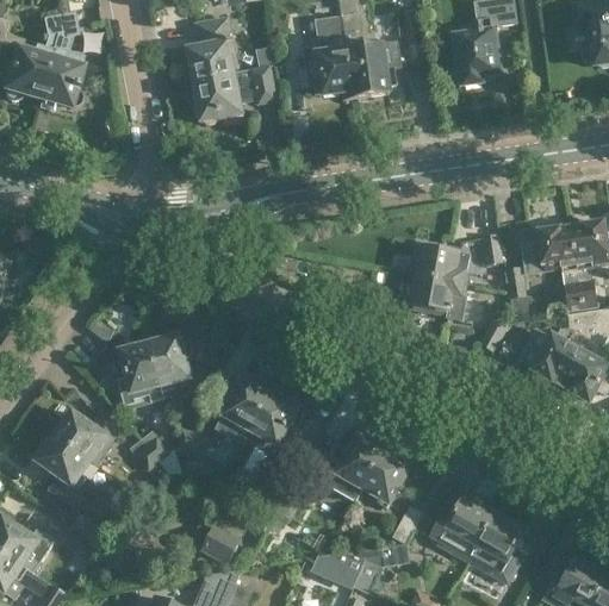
[(381,43),(362,45),(361,37),(353,38),(352,31),(359,30),(354,0),(339,0),(341,14),(354,98),(389,93),(387,86),(397,85),(393,67),(385,68),(381,43)]
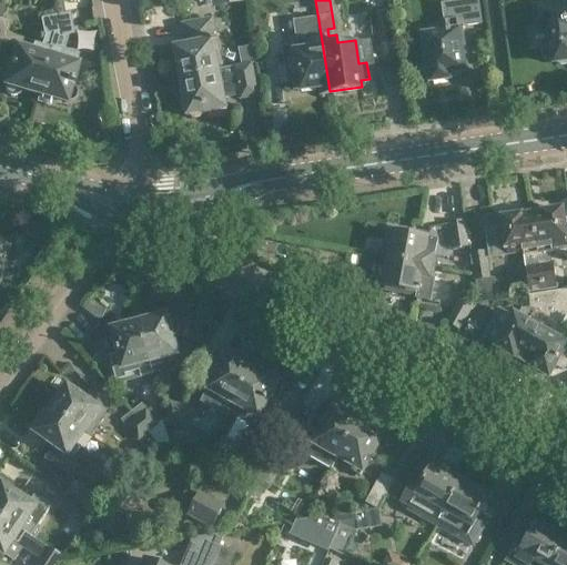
[(442,2),(446,30),(422,33),(428,73),(429,73),(431,79),(448,77),(447,71),(463,68),(459,43),(463,43),(461,28),(459,28),(458,22),(463,21),(463,23),(479,21),(476,0),(455,0),(442,2)]
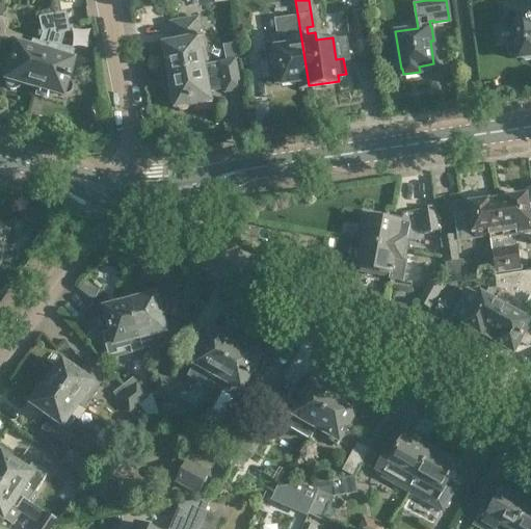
[(524,0),(499,4),(502,23),(512,21),(515,41),(510,42),(509,43),(508,44),(507,45),(506,46),(506,47),(506,48),(506,49),(507,50),(507,51),(508,53),(509,53),(510,54),(511,54),(513,54),(518,54),(518,56),(521,56),(524,58),(530,57),(530,0),(524,0)]
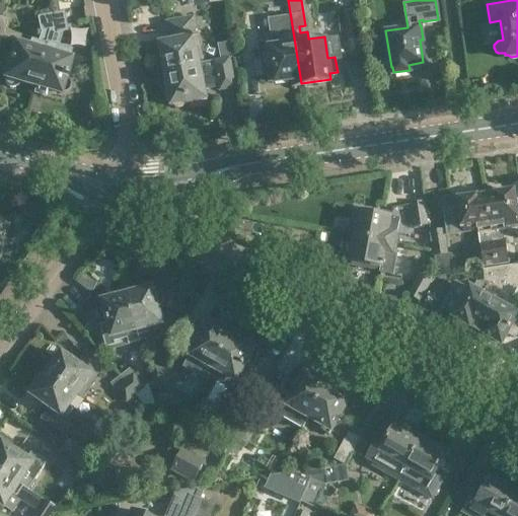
[(359,37),(355,9),(343,10),(347,39),(359,37)]
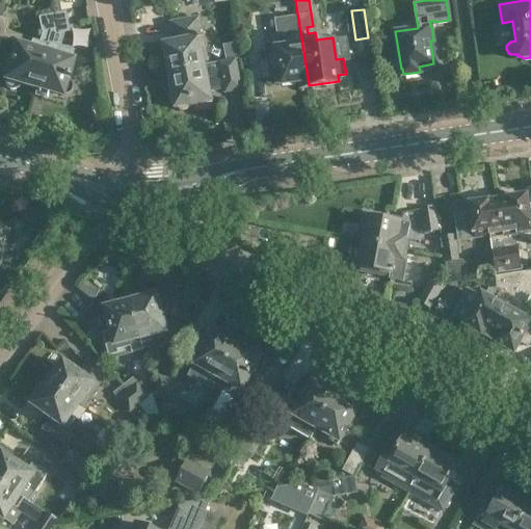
[(40,29),(42,28),(49,27),(32,82),(43,85),(42,87),(60,93),(61,94),(62,94),(64,93),(65,93),(67,91),(69,90),(70,88),(70,86),(71,84),(70,83),(70,81),(69,80),(68,79),(67,78),(64,77),(69,62),(68,60),(69,57),(68,57),(71,48),(58,45),(60,38),(57,37),(59,30),(67,29),(62,10),(37,16),(40,29)]
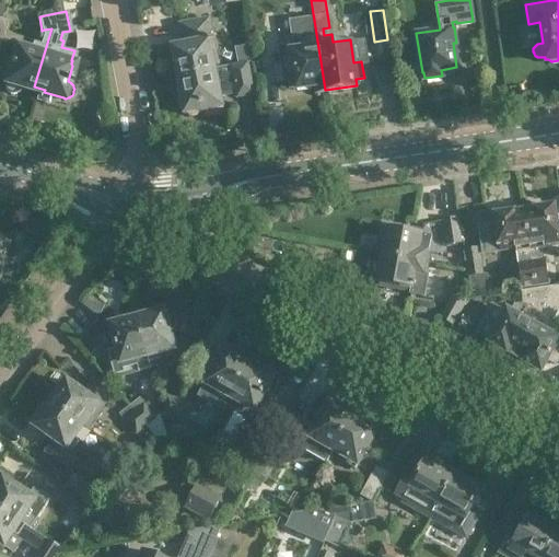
[(325,90),(313,13),(288,18),(292,48),(280,49),(282,64),(275,65),(277,79),(292,77),(293,86),(316,83),(317,91),(325,90)]
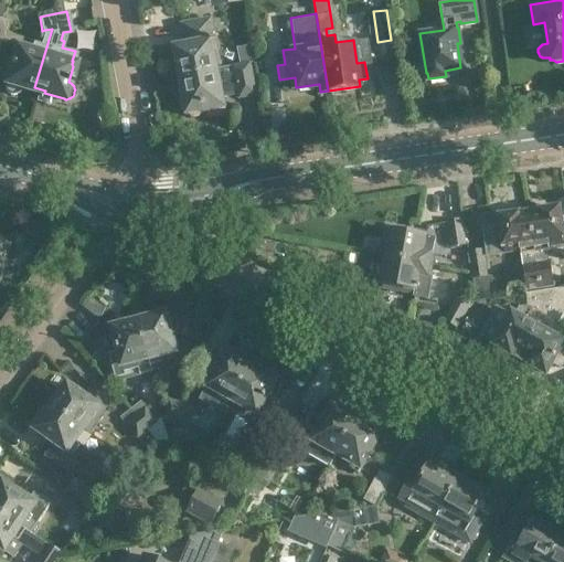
[(187,41),(172,43),(179,77),(198,73),(198,70),(221,65),(220,64),(217,49),(222,48),(220,32),(213,33),(209,16),(180,21),(183,34),(185,33),(187,41)]
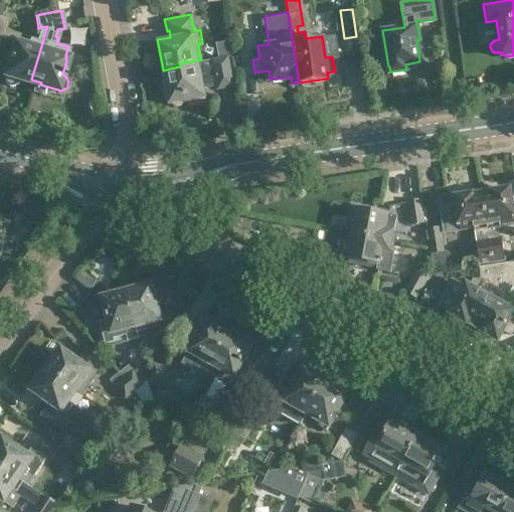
[(40,27),(36,39),(29,37),(27,44),(13,40),(3,74),(3,75),(3,77),(3,78),(4,79),(4,80),(5,81),(7,83),(8,83),(9,84),(10,84),(11,84),(13,84),(14,84),(16,82),(17,82),(18,80),(19,79),(19,78),(21,79),(22,77),(31,79),(47,26),(40,27)]
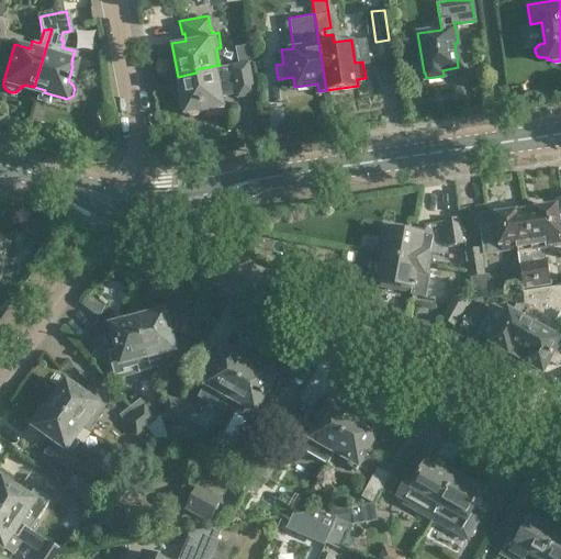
[(238,52),(236,52),(237,60),(248,58),(250,57),(247,41),(236,43),(238,52)]
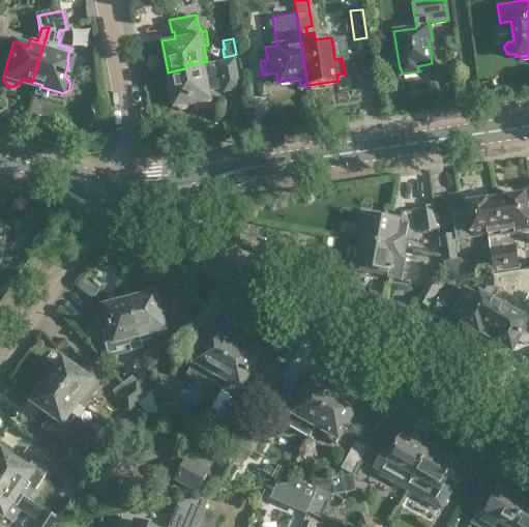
[(185,68),(168,72),(170,86),(169,89),(170,96),(173,98),(174,105),(177,104),(180,105),(186,104),(188,101),(192,100),(190,94),(208,91),(208,88),(222,85),(223,90),(240,86),(238,75),(234,55),(224,57),(206,60),(207,61),(185,65),(185,68)]
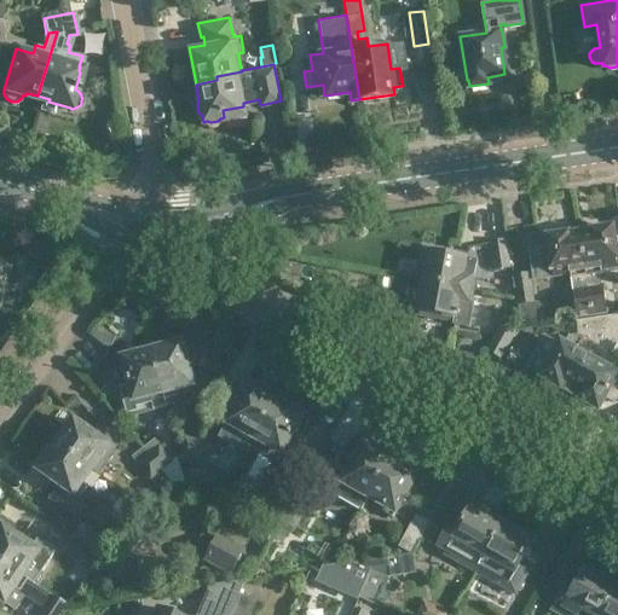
[(593,227),(579,230),(585,270),(588,289),(601,288),(600,278),(596,278),(596,272),(600,272),(600,267),(617,265),(611,225),(607,225),(604,222),(595,224),(593,227)]
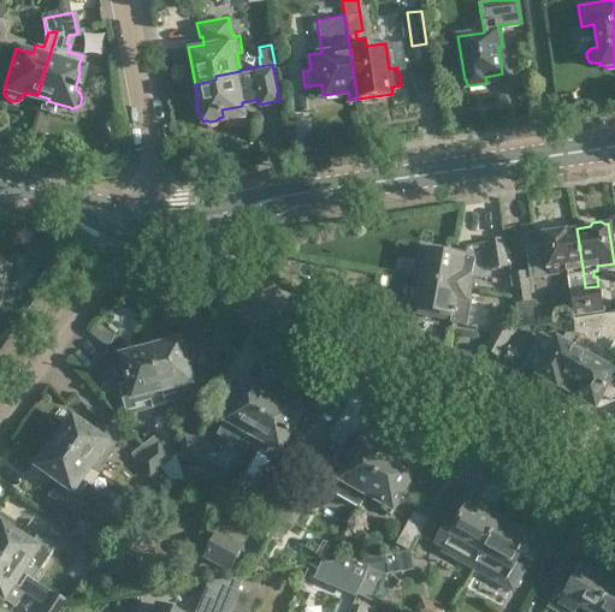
[(528,247),(527,248),(531,274),(533,274),(533,273),(548,271),(549,273),(567,269),(569,290),(585,287),(583,268),(577,229),(561,231),(559,229),(549,230),(547,232),(543,233),(544,247),(530,249),(528,247)]
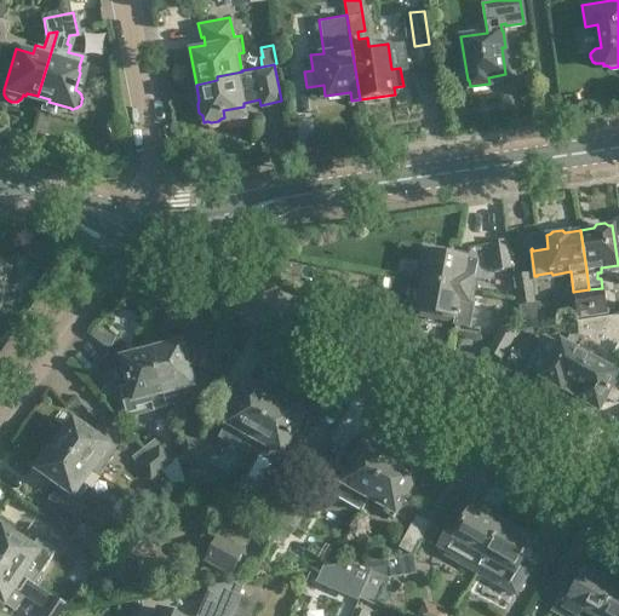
[(494,268),(509,265),(505,237),(489,240),(494,268)]
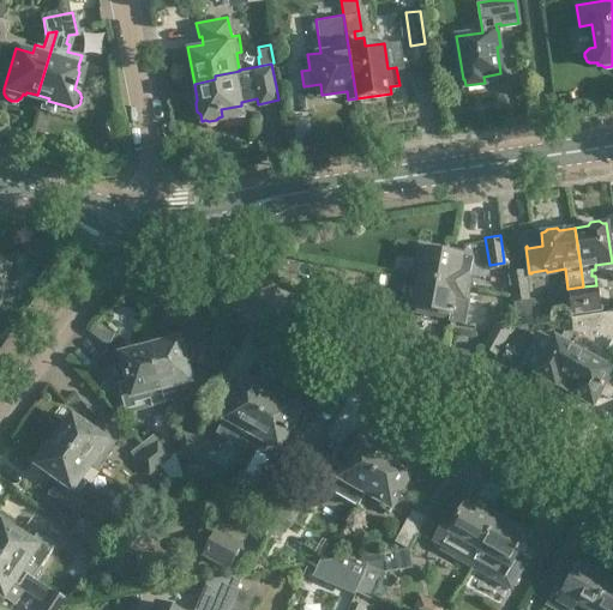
[(418,278),(466,287),(468,273),(469,273),(472,254),(461,253),(461,254),(449,252),(450,248),(428,245),(427,248),(424,247),(418,278)]
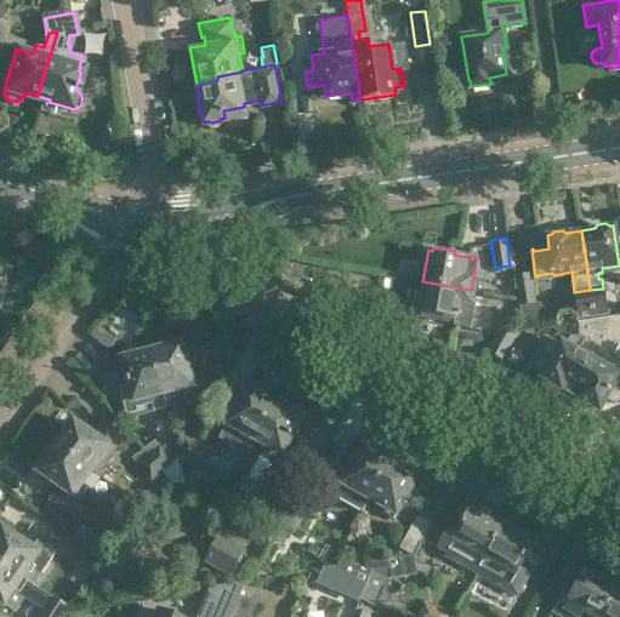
[(0,289),(3,280),(12,283),(17,266),(7,263),(0,261),(0,289)]
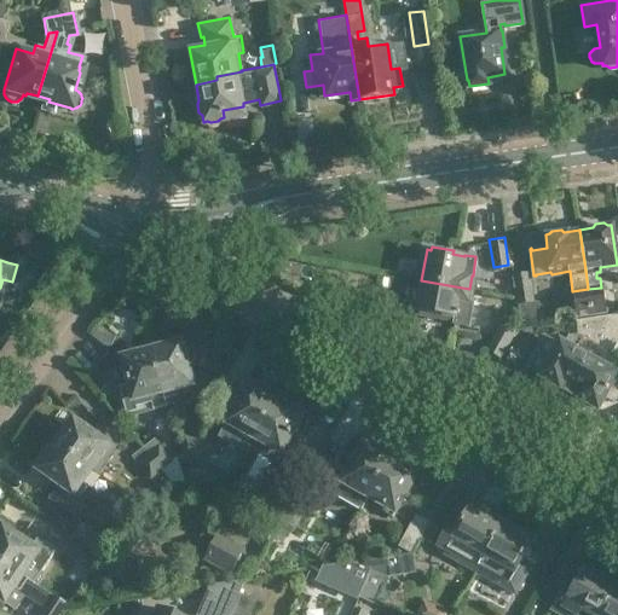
[(517,302),(532,300),(527,271),(513,273),(517,302)]
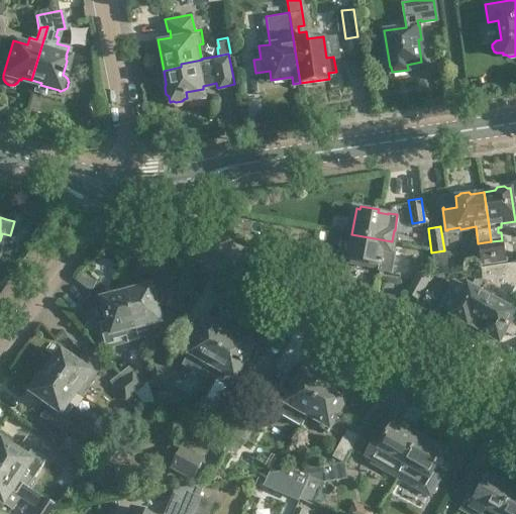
[(382,249),(390,250),(392,241),(351,234),(347,258),(350,259),(350,262),(369,265),(369,262),(380,264),(382,249)]
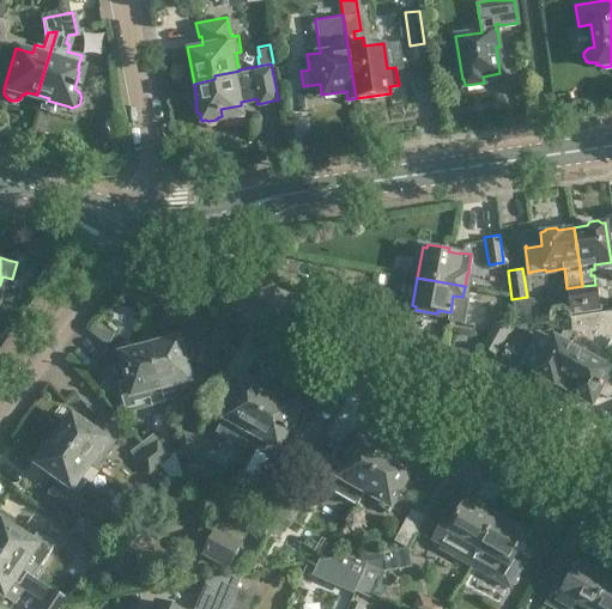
[(582,286),(585,311),(600,309),(597,285),(595,285),(582,286)]
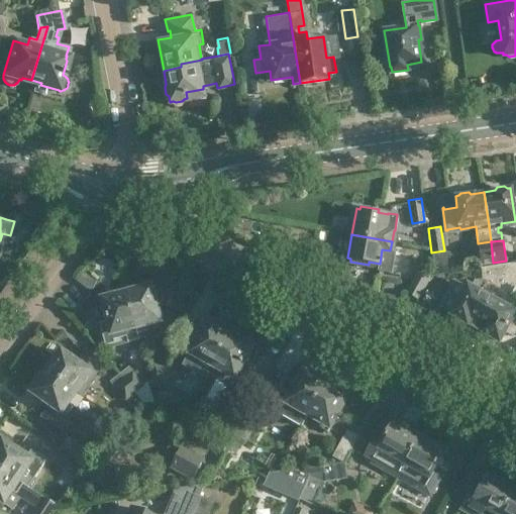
[(481,265),(493,263),(491,241),(478,243),(481,265)]
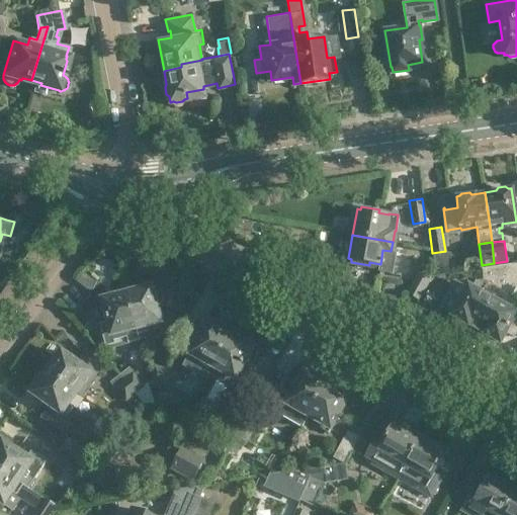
[(516,261),(506,263),(508,271),(505,275),(508,277),(503,287),(500,285),(476,328),(487,334),(487,336),(495,341),(497,339),(500,341),(506,330),(512,334),(513,331),(515,332),(516,327),(516,312),(503,305),(509,294),(515,283),(516,283),(516,261)]
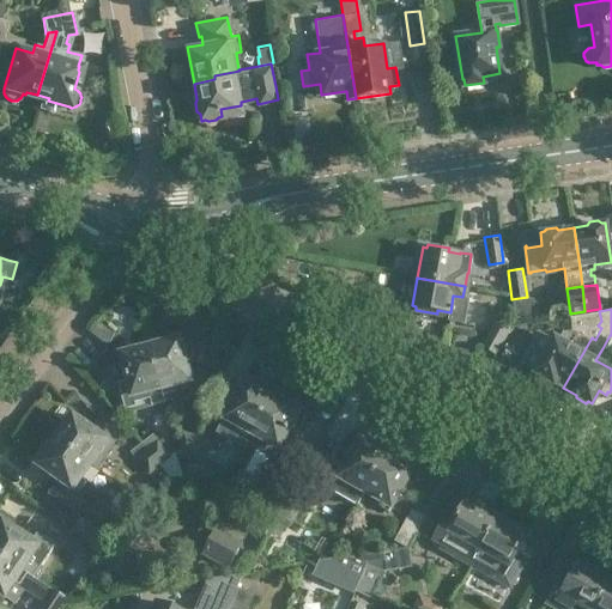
[(598,326),(601,321),(599,311),(571,315),(573,330),(579,329),(580,335),(583,338),(580,343),(573,339),(569,345),(553,336),(534,371),(538,373),(537,376),(547,382),(550,379),(563,388),(592,338),(595,340),(601,328),(598,326)]
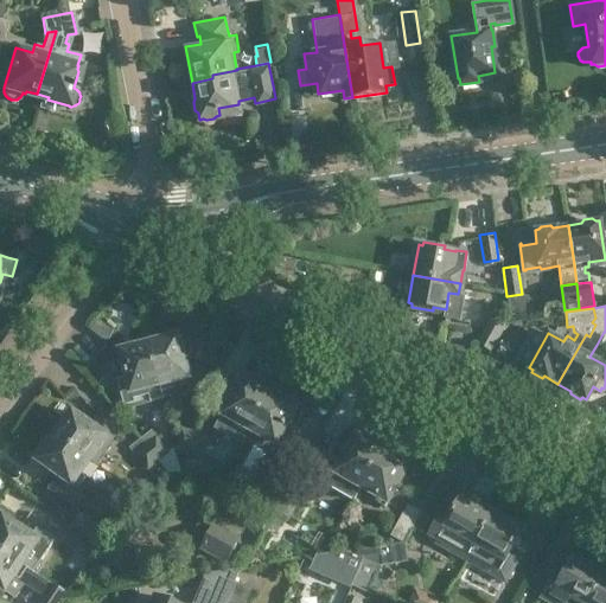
[(490,318),(477,341),(490,348),(503,325),(490,318)]
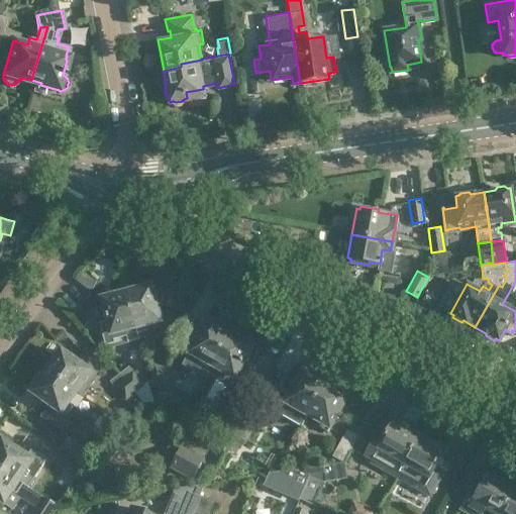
[(126,291),(136,331),(147,328),(146,323),(160,320),(156,303),(160,302),(162,298),(159,287),(156,285),(150,286),(150,285),(147,285),(145,283),(138,285),(136,288),(126,291)]
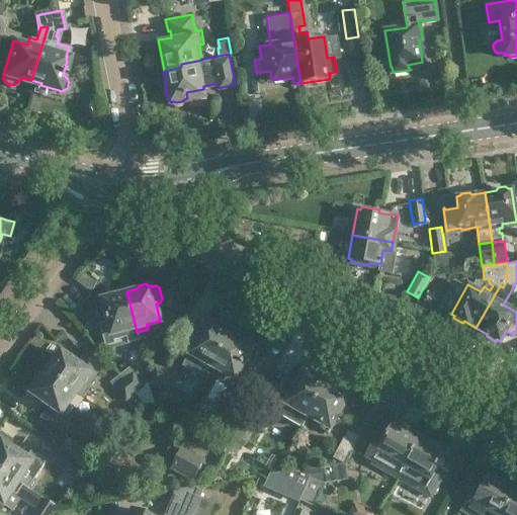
[(137,332),(126,291),(115,294),(112,291),(105,293),(104,296),(101,297),(102,299),(97,301),(95,304),(98,315),(102,317),(106,316),(110,333),(123,330),(126,341),(139,338),(137,332)]
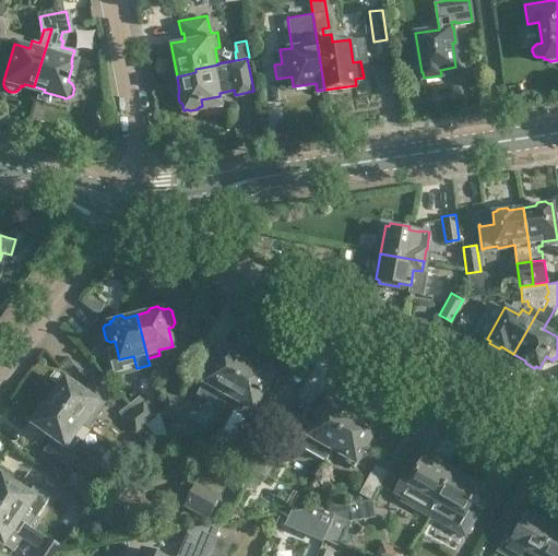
[(224,346),(198,392),(210,399),(222,405),(224,402),(225,399),(228,393),(248,359),(249,359),(250,356),(248,355),(248,351),(240,347),(237,349),(235,347),(233,351),(224,346)]
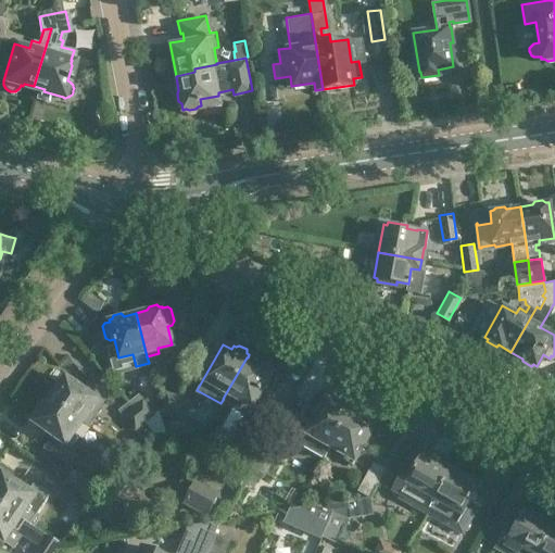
[(224,397),(223,400),(247,414),(251,405),(261,389),(264,391),(268,390),(275,379),(274,375),(269,373),(270,371),(268,369),(268,365),(261,362),(257,363),(248,357),(247,357),(227,391),(224,397)]
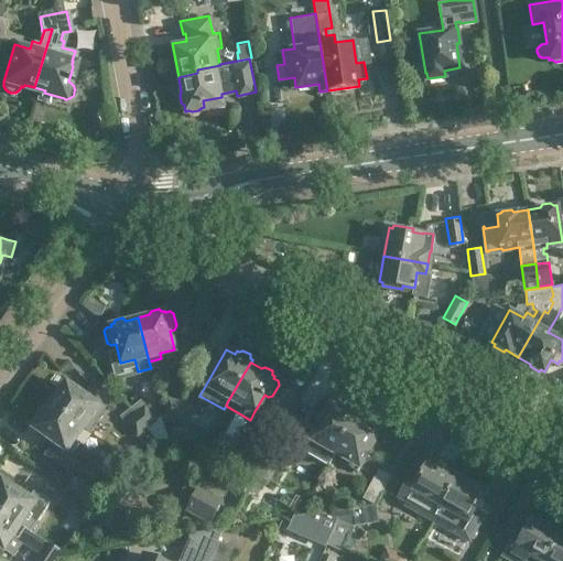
[(110,397),(94,385),(86,396),(65,380),(58,391),(54,391),(50,398),(51,402),(50,403),(82,427),(87,430),(110,397)]
